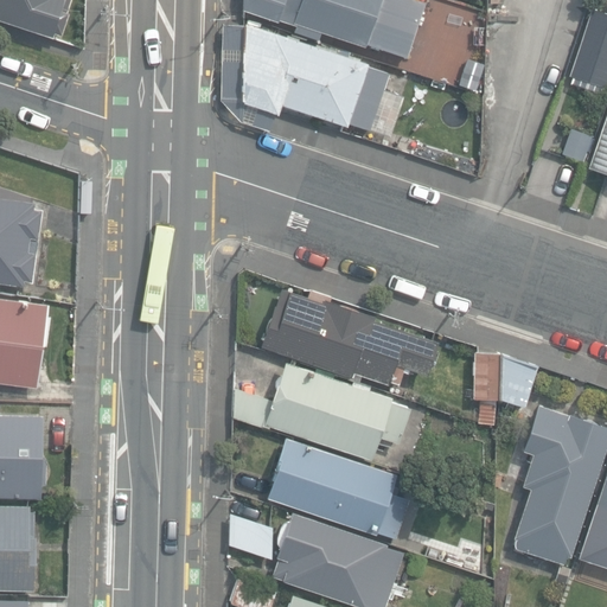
[(0,0),(0,19),(51,38),(53,31),(64,36),(72,13),(65,12),(69,0),(0,0)]
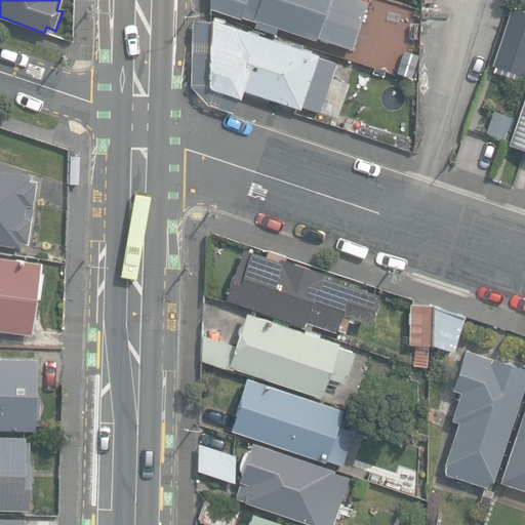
[(317,37),(355,50),(362,31),(348,26),(356,6),(345,2),(346,0),(209,0),(209,4),(241,15),(242,13),(316,40),(317,37)]
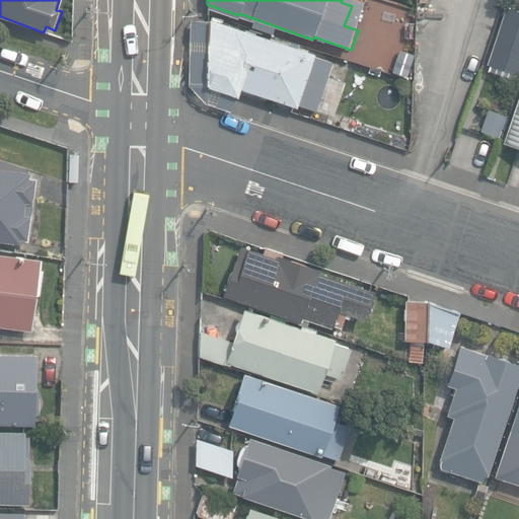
[(485,64),(517,75),(518,67),(518,10),(504,6),(485,64)]
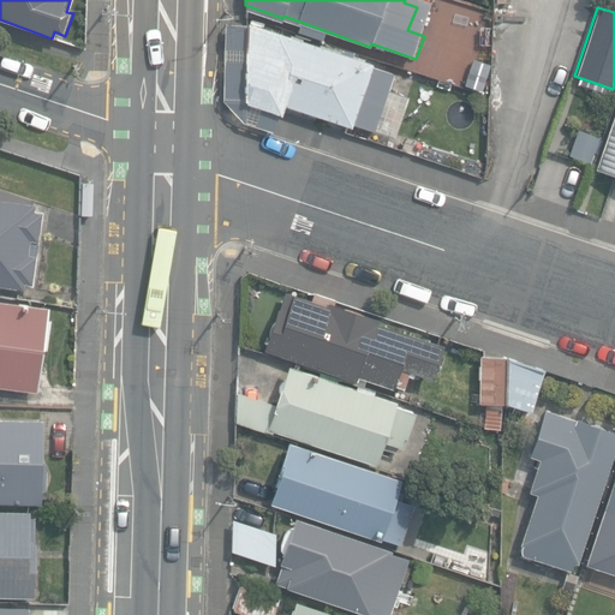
[(285,105),(352,126),(372,64),(249,23),(245,103),(281,115),(285,105)]
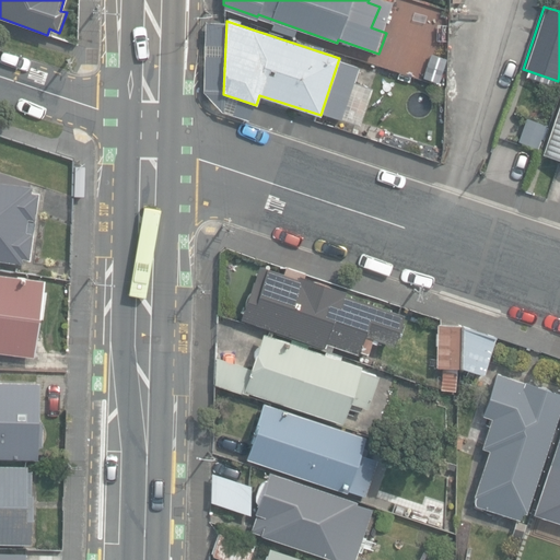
[(206,22),(202,91),(214,104),(221,111),(248,120),(249,116),(253,105),(221,94),(224,22),(211,22),(206,22)]
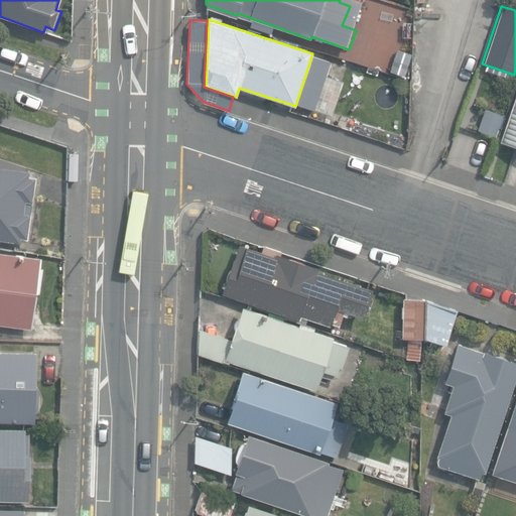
[(396,73),(410,73),(411,47),(397,46),(396,73)]
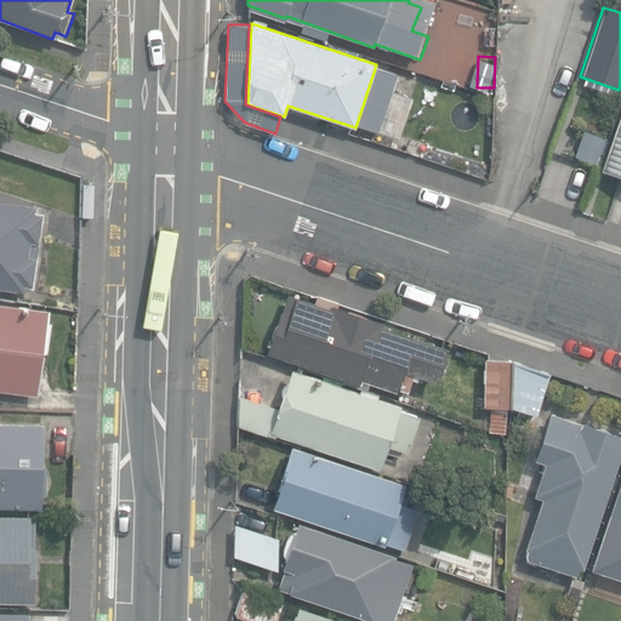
[(377,66),(358,127),(377,134),(397,72),(377,66)]
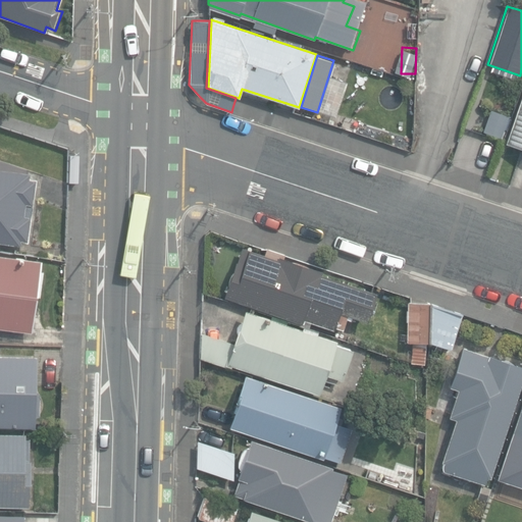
[(521,83),(503,144),(521,149),(521,83)]
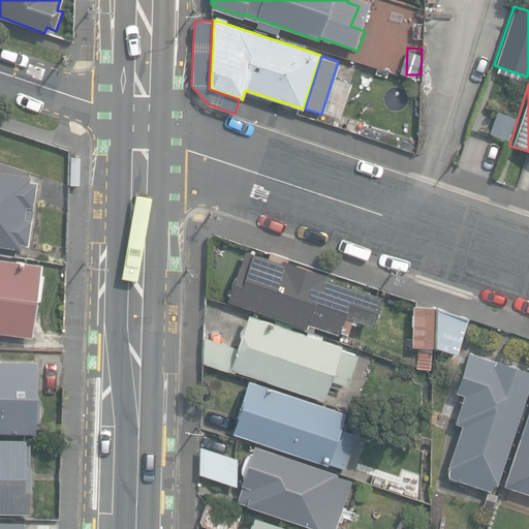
[(488,133),(506,139),(515,117),(495,111),(488,133)]
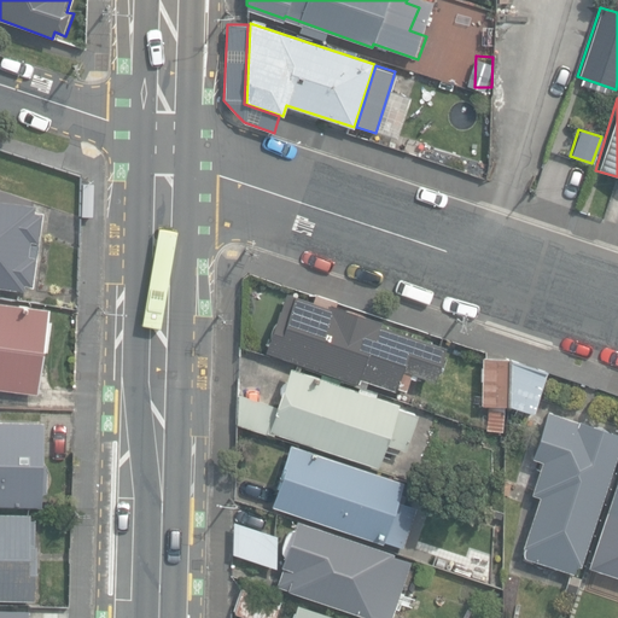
[(0,285),(23,290),(24,284),(31,285),(42,214),(34,213),(35,205),(0,200),(0,285)]
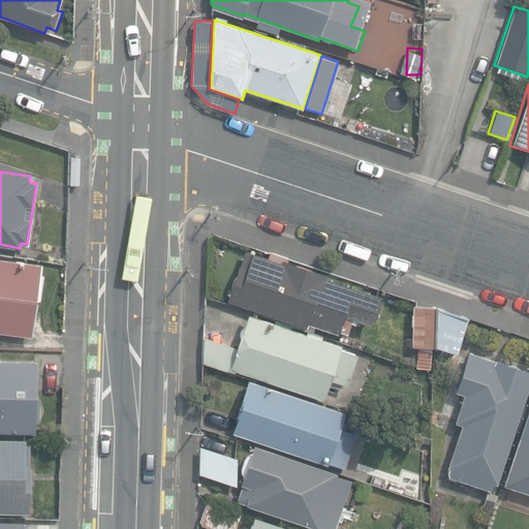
[(307,324),(342,335),(348,317),(372,325),(382,296),(327,278),(329,274),(287,260),(288,257),(271,252),(269,258),(246,251),(241,266),(239,265),(226,301),(306,327),(307,324)]
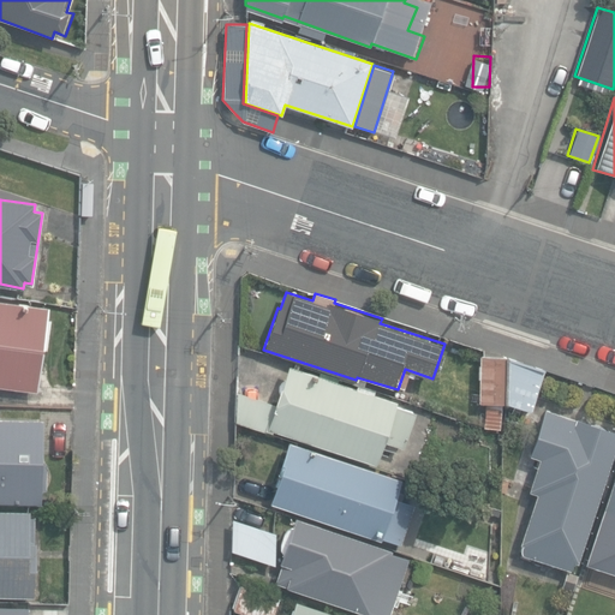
[(0,387),(37,393),(49,306),(0,299),(0,387)]
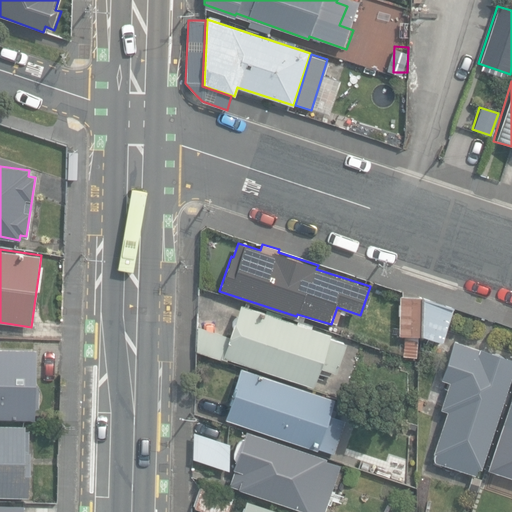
[(417,335),(422,297),(400,296),(399,335),(404,335),(404,356),(416,357),(417,335)]
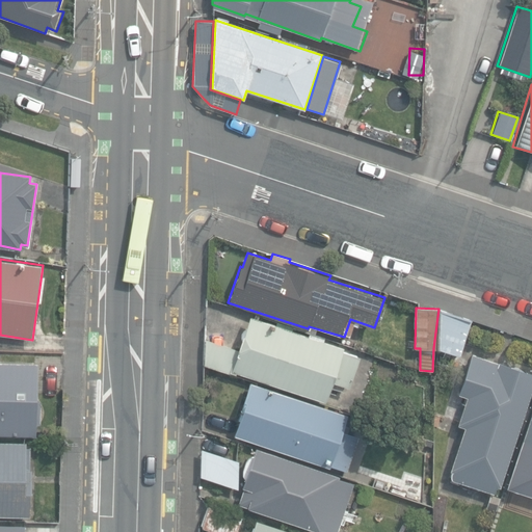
[(471,319),(439,309),(433,348),(437,348),(458,354),(471,319)]
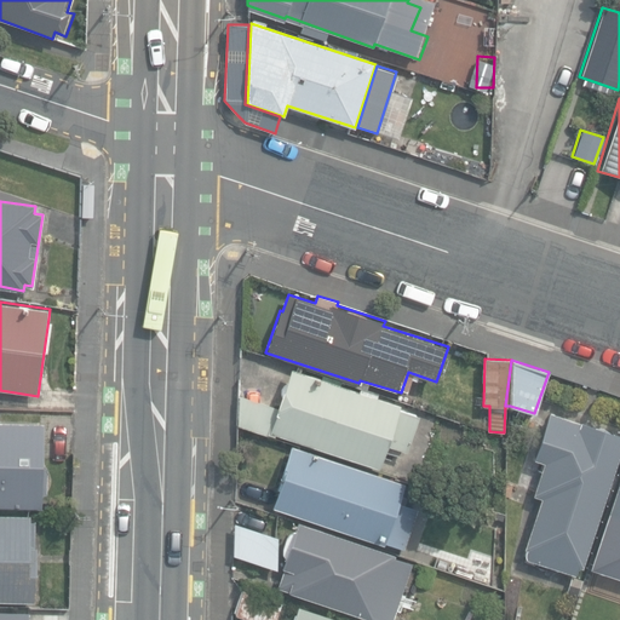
[(270,432),(378,468),(385,445),(406,452),(418,415),(399,408),(400,405),(291,368),(277,407),(239,395),(237,424),(269,435),(270,432)]
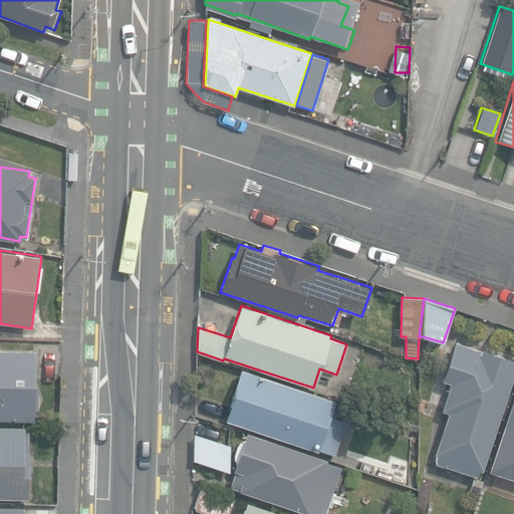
[(434,462),(478,477),(480,470),(482,471),(513,374),(513,359),(481,348),(480,350),(455,342),(442,380),(450,382),(441,410),(449,413),(435,455),(437,456),(434,462)]
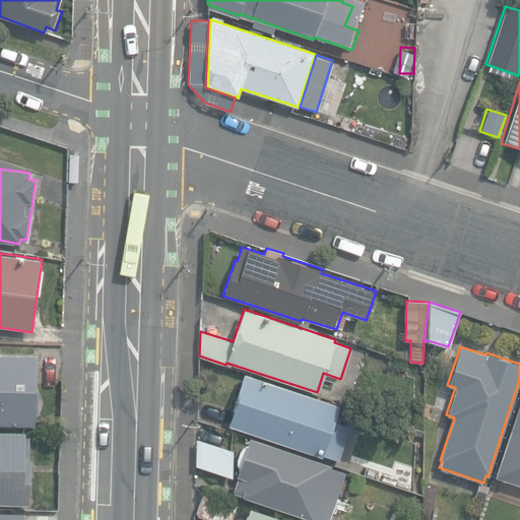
[(0,424),(35,426),(36,413),(41,414),(41,392),(36,392),(38,355),(0,354),(0,424)]
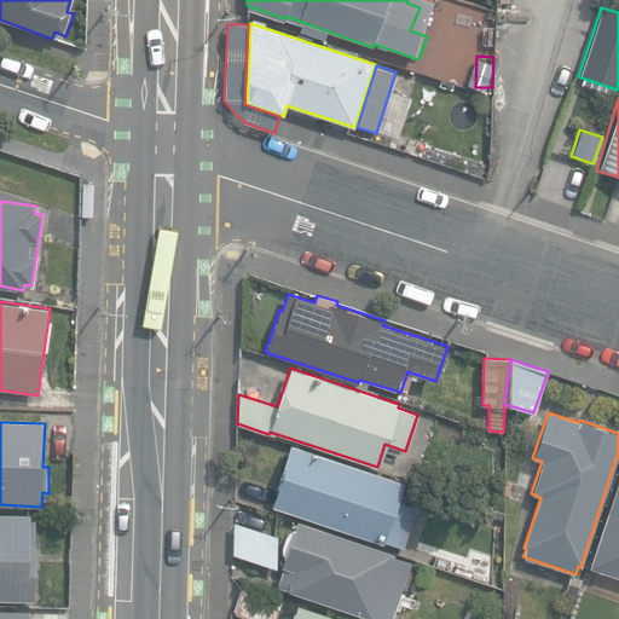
[(383,541),(403,547),(415,507),(398,501),(404,481),(291,444),(277,486),(279,487),(273,507),(383,542),(383,541)]
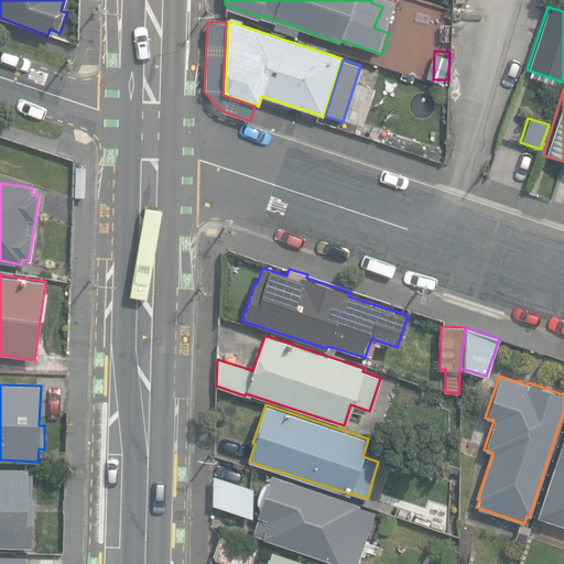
[(563,513),(563,519),(563,434),(543,496),(563,502),(563,513)]
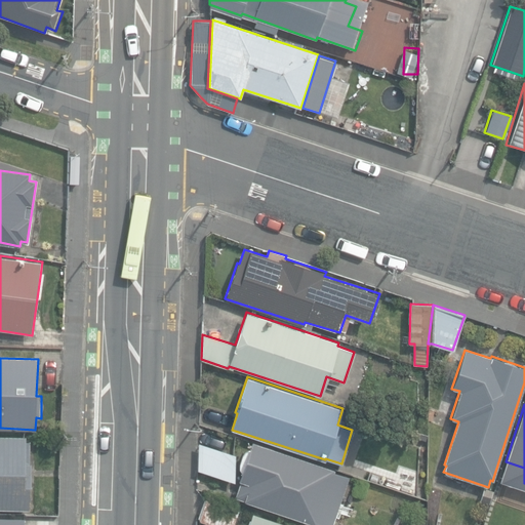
[(0,508),(30,509),(32,463),(29,463),(30,439),(26,439),(26,436),(0,435),(0,508)]
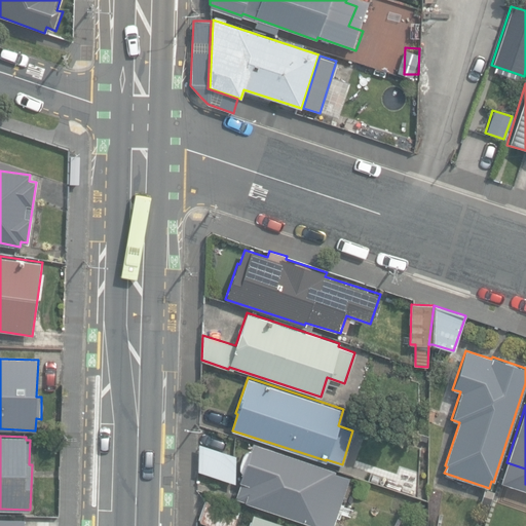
[(316,523),(324,525),(332,525),(350,476),(252,442),(249,450),(246,453),(243,455),(241,459),(240,462),(240,465),(240,470),(240,473),(237,481),(241,482),(236,496),(245,499),(245,500),(315,525),(316,523)]
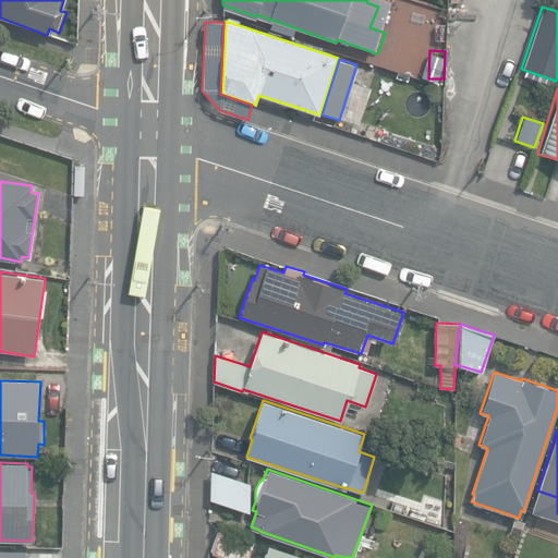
[(210,500),(249,512),(250,483),(211,471),(210,500)]
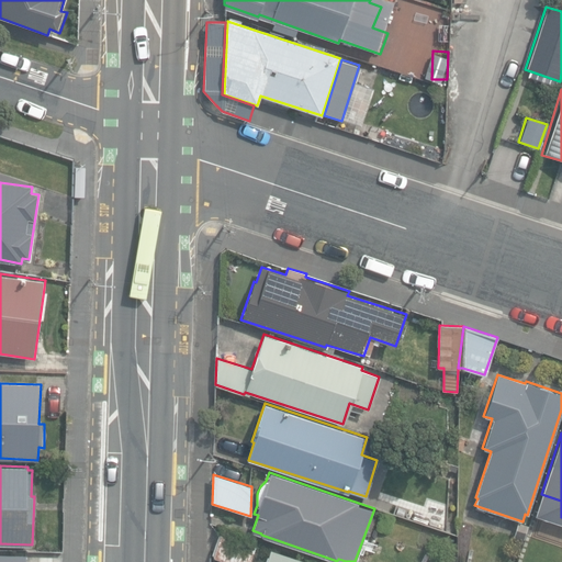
[(214,558),(228,561),(248,561),(255,544),(221,534),(214,558)]
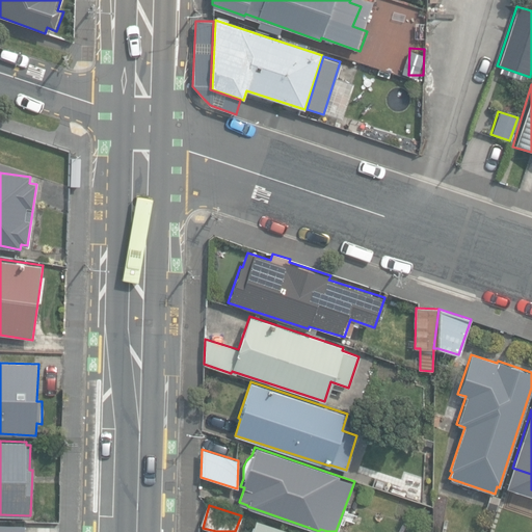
[(295,531),(257,520),(251,531),(295,531)]
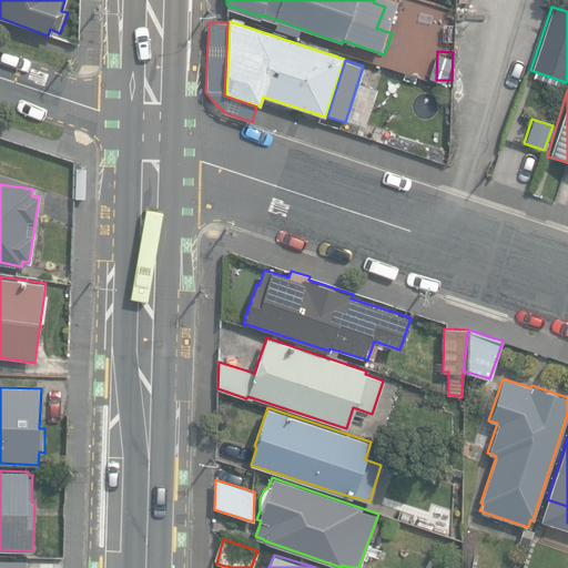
[(0,567),(62,567),(63,556),(23,556),(23,560),(0,559),(0,567)]
